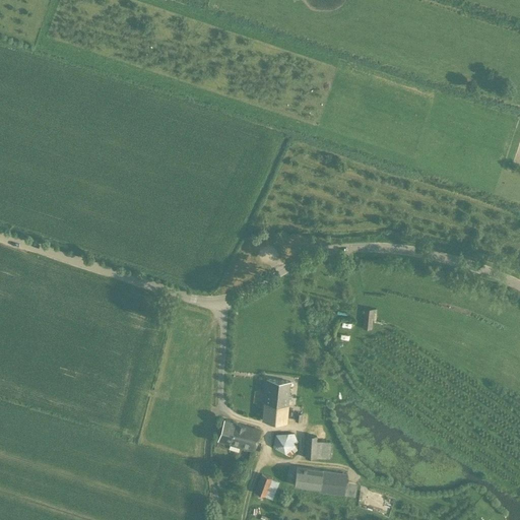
[(365,308),(364,318),(373,319),(374,309),(365,308)]
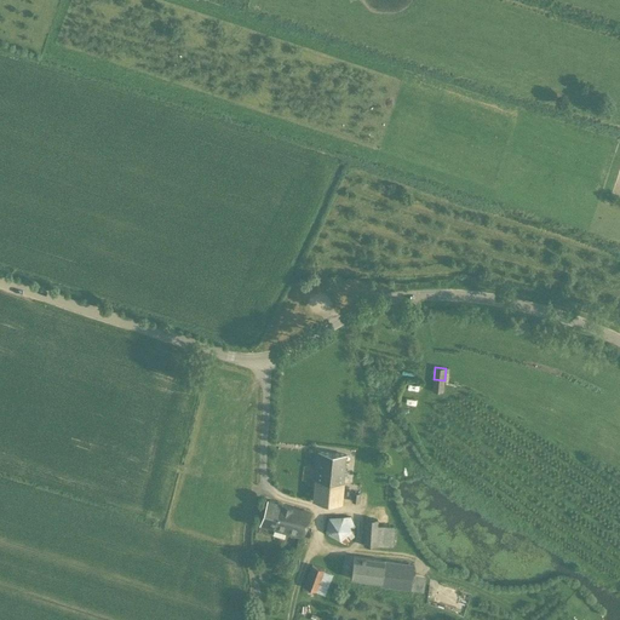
[(445,380),(434,379),(432,391),(443,394),(445,380)]
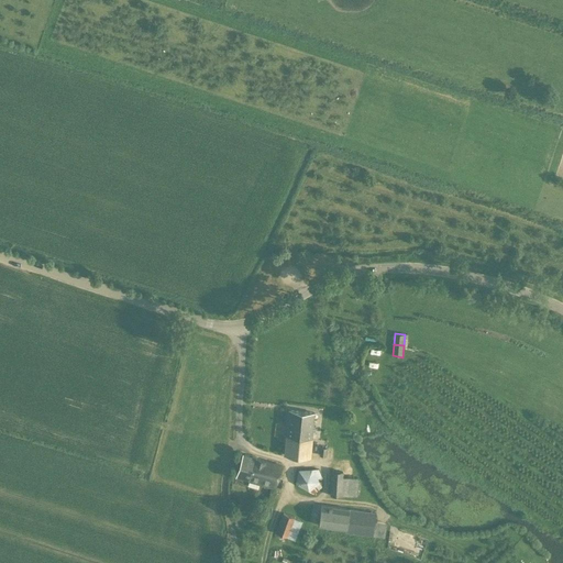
[(371,348),(370,356),(379,359),(381,350),(371,348)]
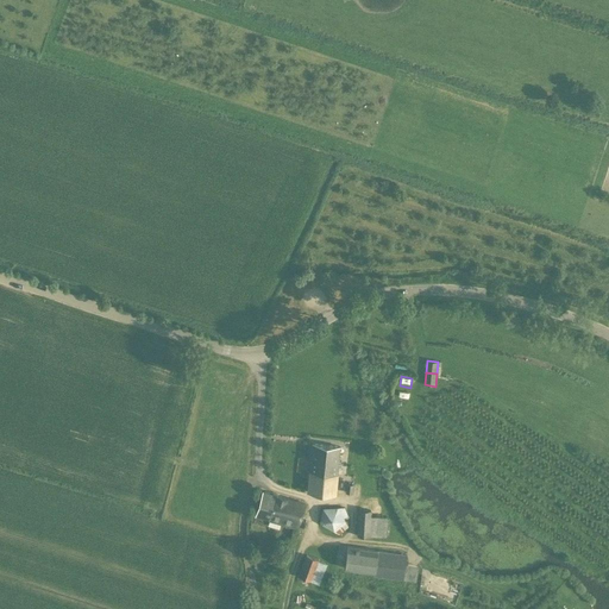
[(309,471),(337,475),(340,446),(313,444),(309,471)]
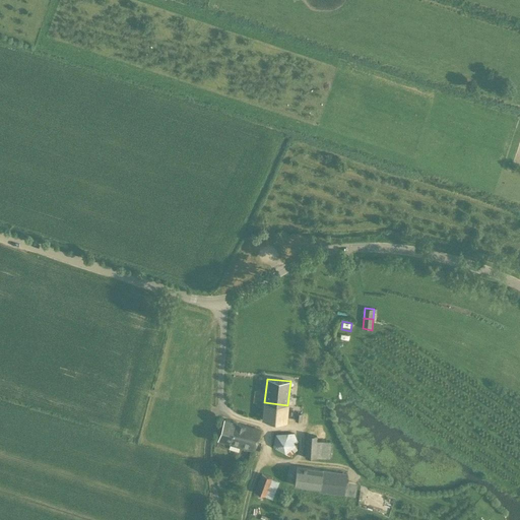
[(286,423),(287,405),(264,402),(263,420),(286,423)]
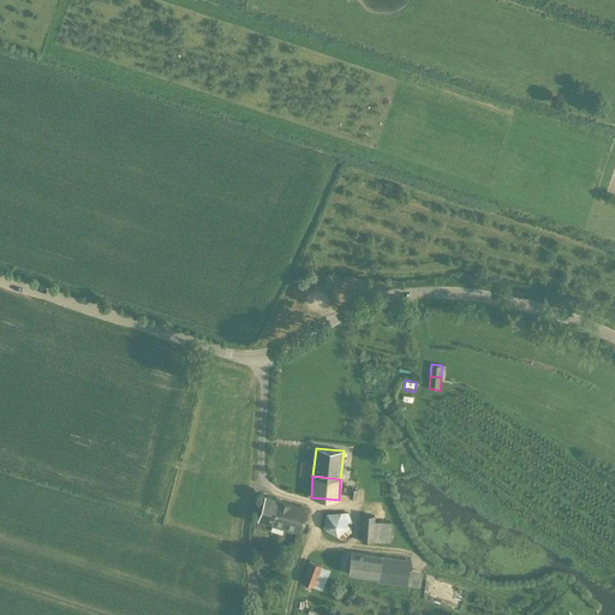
[(300,535),(309,509),(266,496),(258,521),(273,525),(273,526),(300,535)]
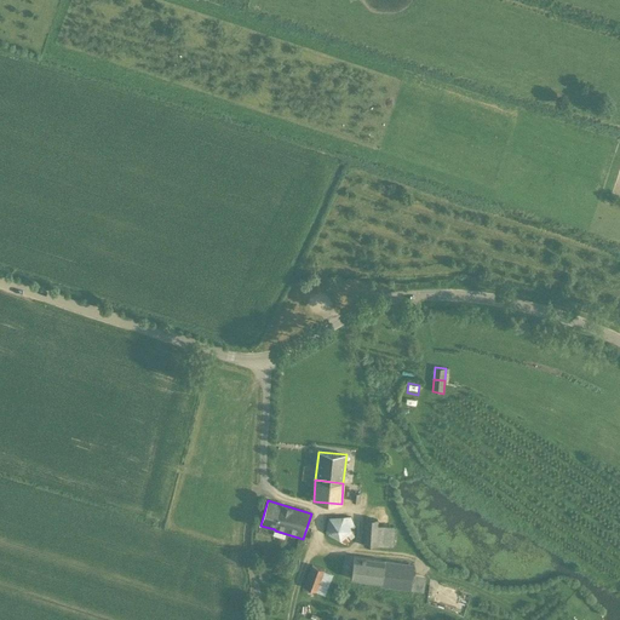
[(328,518),(326,533),(340,540),(351,530),(350,527),(355,524),(351,516),(328,518)]
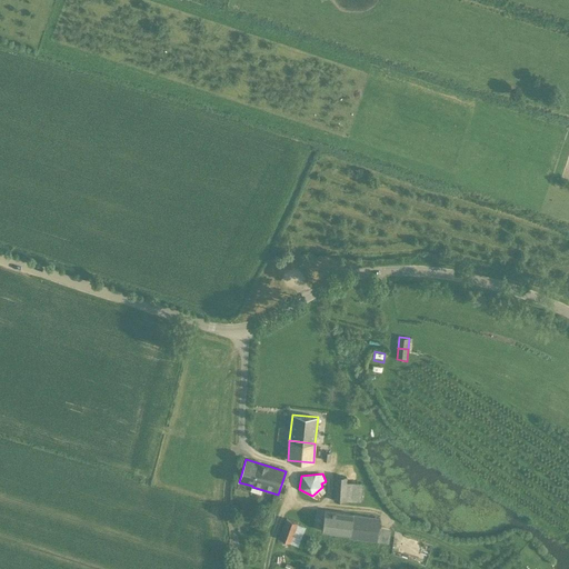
[(362,483),(346,482),(347,477),(336,477),(333,501),(361,502),(362,483)]
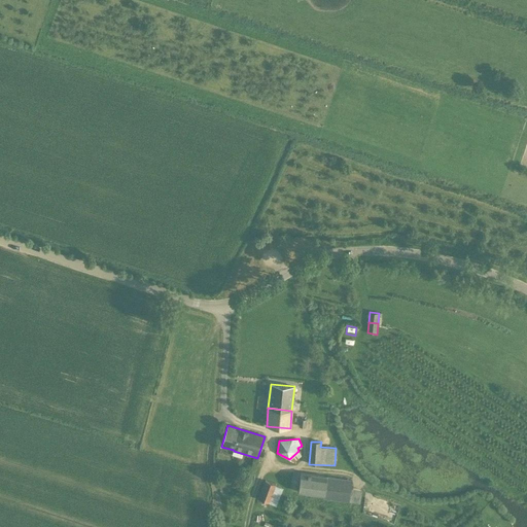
[(301,473),(297,492),(324,495),(323,498),(349,501),(352,481),(301,473)]
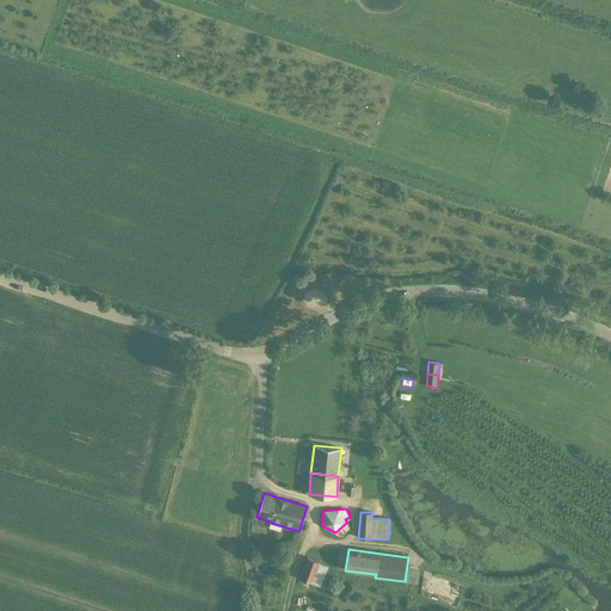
[(313,584),(320,561),(307,557),(300,579),(313,584)]
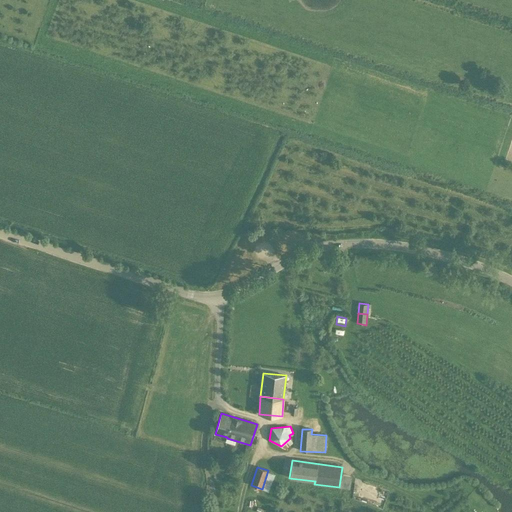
[(384,507),(390,489),(360,479),(354,496),(384,507)]
